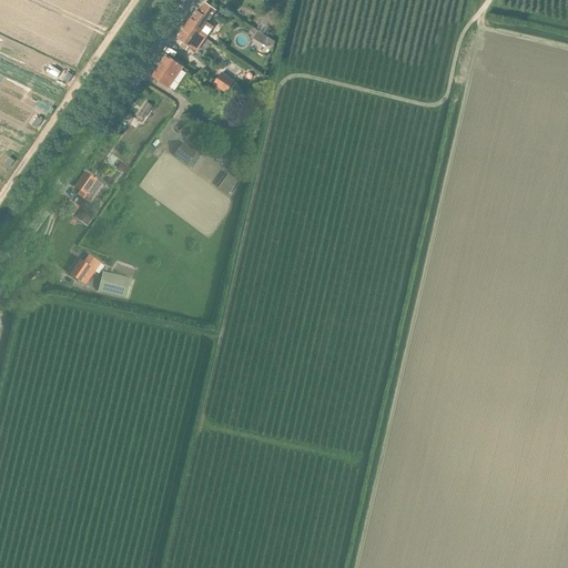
[(196,10),(186,24),(206,37),(213,27),(206,21),(209,19),(210,20),(216,11),(204,3),(199,12),(196,10)]
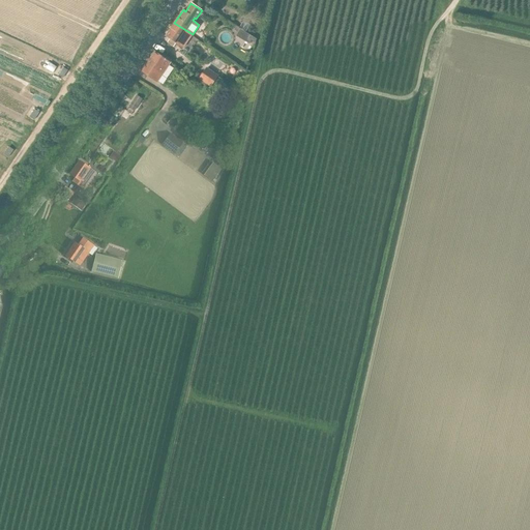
[(183,48),(192,36),(193,34),(174,23),(165,35),(170,39),(168,42),(174,47),(176,43),(183,48)]
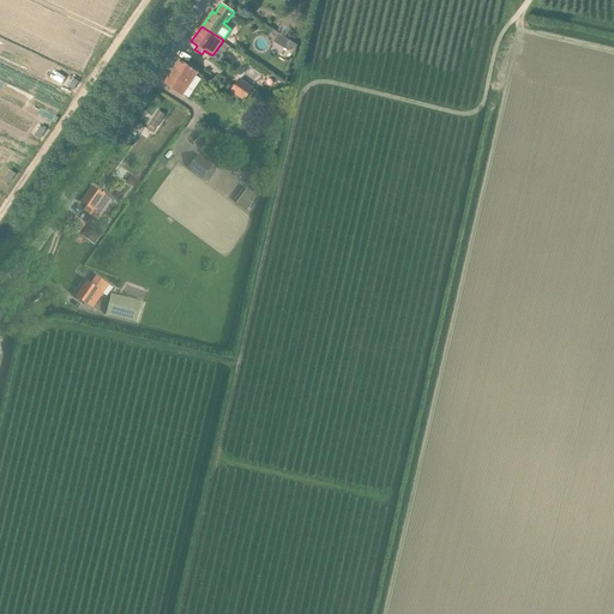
[(288,40),(283,47),(288,50),(293,43),(288,40)]
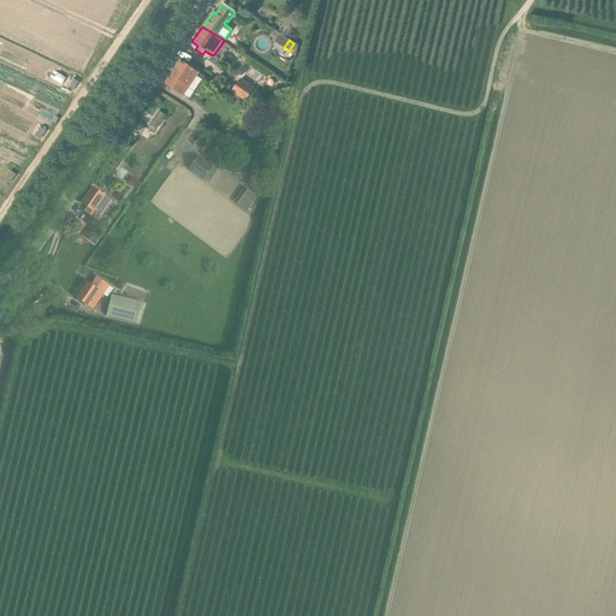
[(197,72),(179,59),(164,82),(182,95),(197,72)]
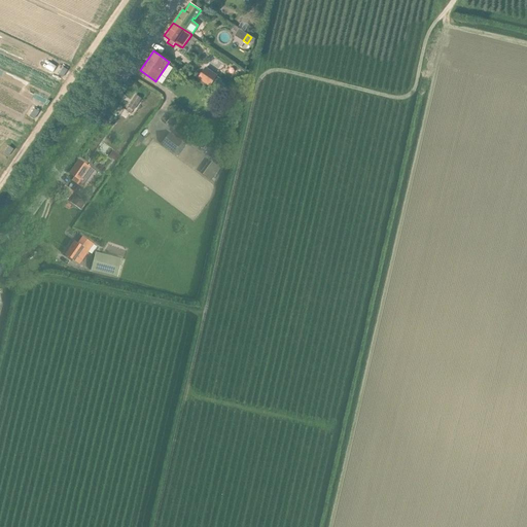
[(67,70),(63,67),(58,74),(63,77),(67,70)]
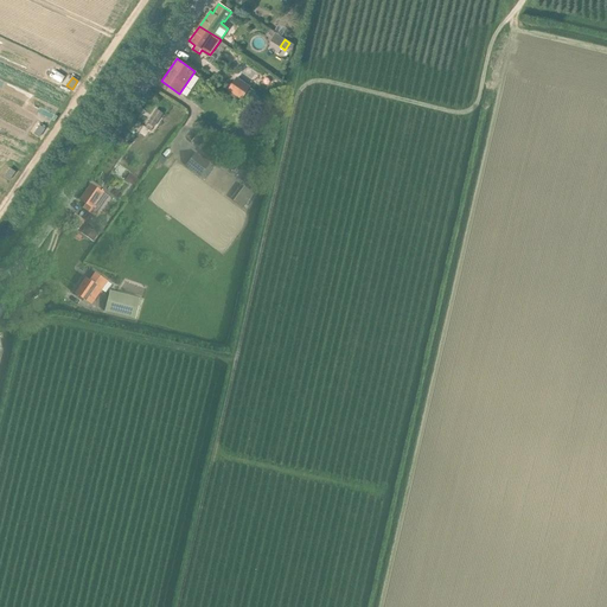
[(237,77),(228,91),(241,101),(242,100),(250,104),(255,91),(250,88),(250,87),(237,77)]
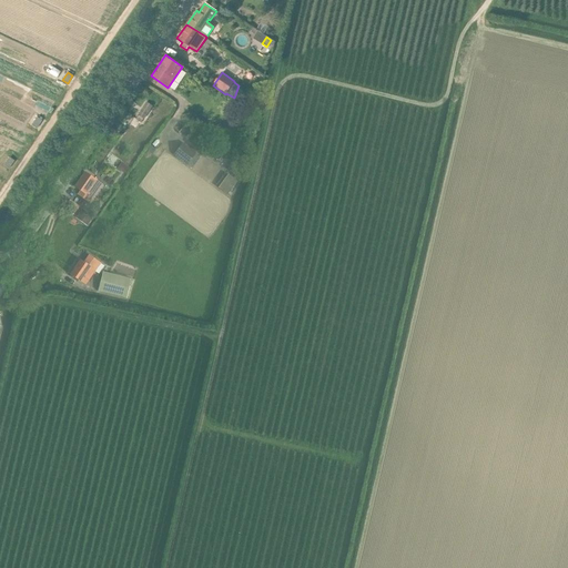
[(145,103),(138,113),(143,118),(151,107),(145,103)]
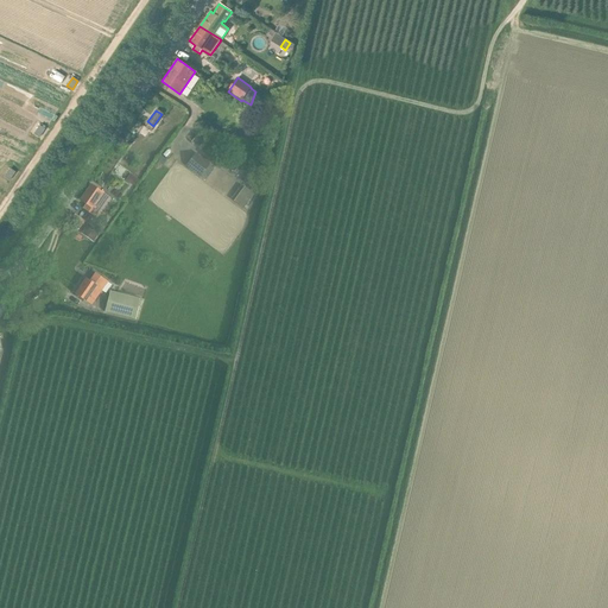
[(39,138),(45,130),(39,126),(33,134),(39,138)]
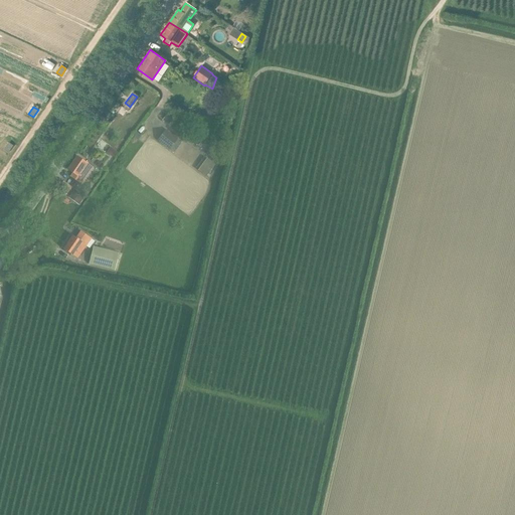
[(168,112),(164,118),(171,123),(175,117),(168,112)]
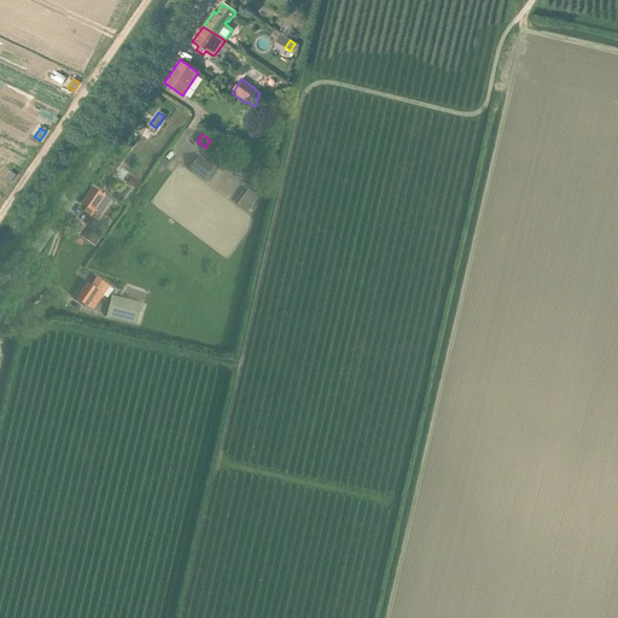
[(198,156),(188,168),(188,169),(203,180),(204,179),(209,184),(217,172),(213,168),(214,167),(198,156)]
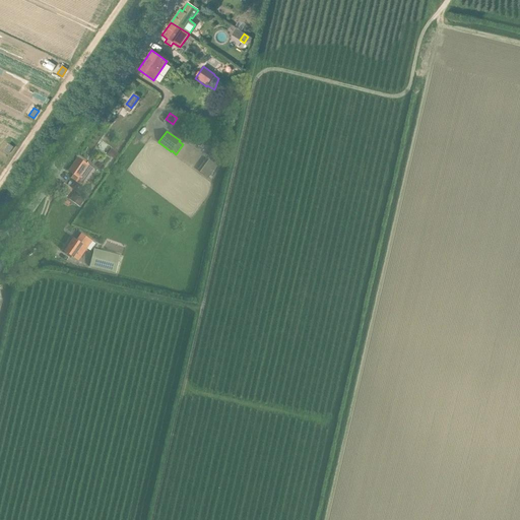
[(8,154),(13,147),(9,144),(3,151),(8,154)]
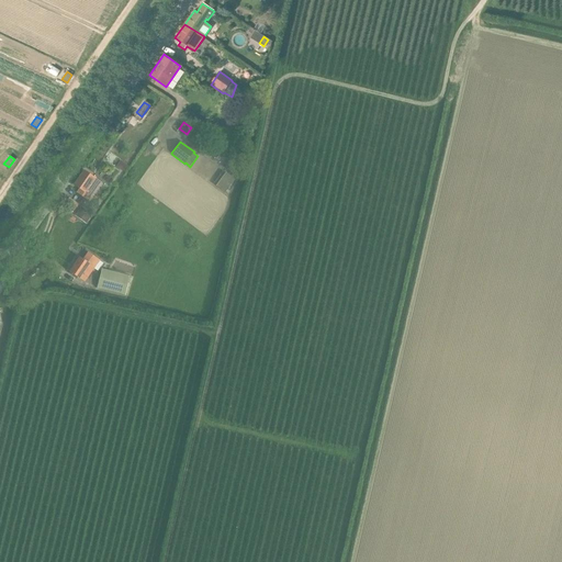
[(231,161),(225,168),(234,175),(239,168),(231,161)]
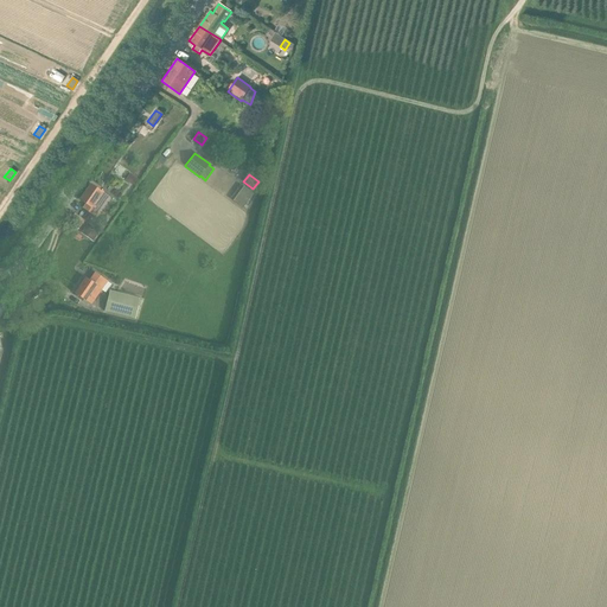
[(83,208),(95,217),(109,198),(91,185),(80,199),(85,204),(83,208)]
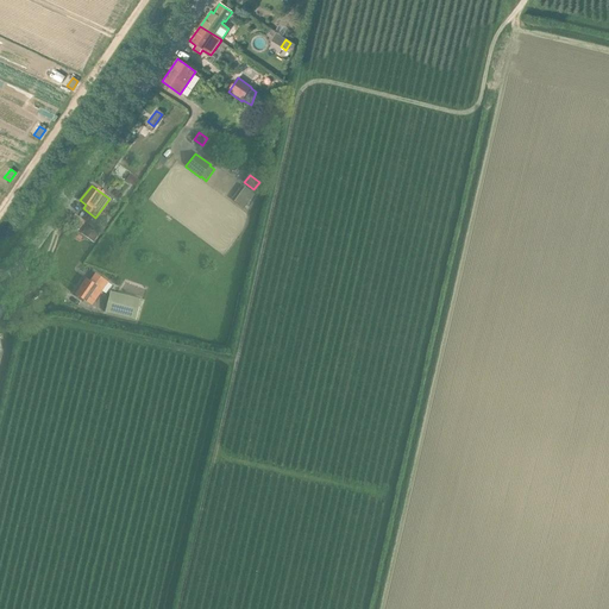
[(244,187),(233,201),(244,209),(255,195),(244,187)]
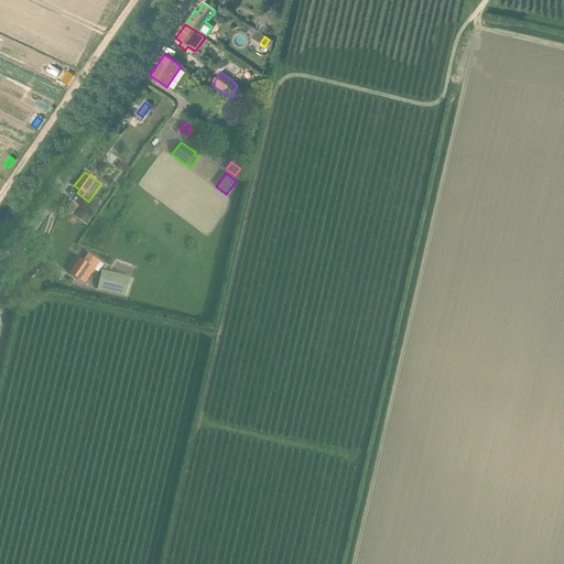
[(69,198),(65,204),(75,210),(78,205),(69,198)]
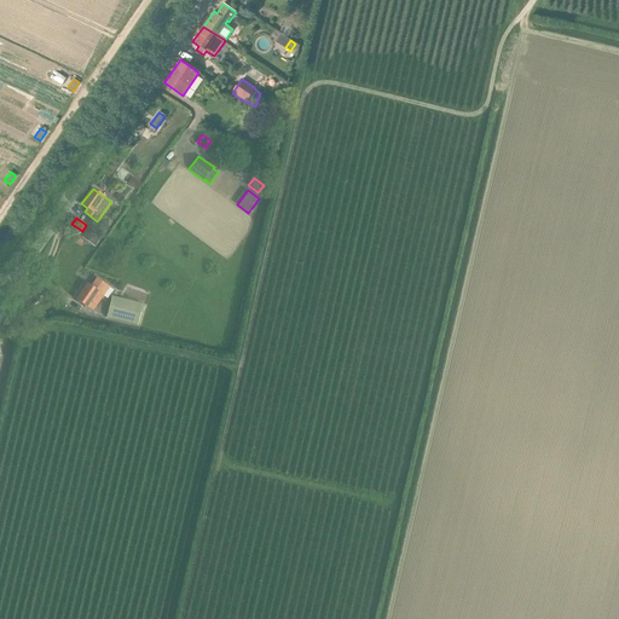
[(87,231),(82,238),(96,247),(100,239),(87,231)]
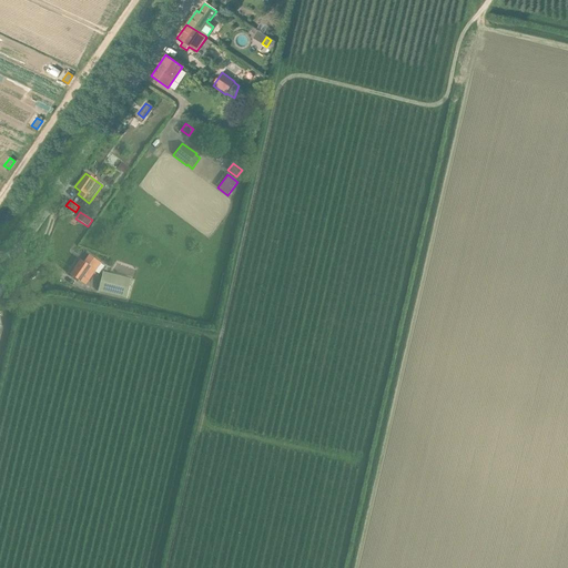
[(67,215),(63,220),(73,226),(77,221),(67,215)]
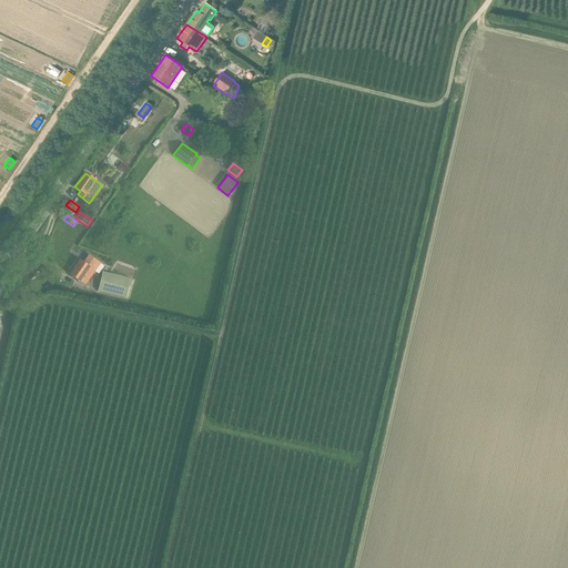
[(87,282),(100,263),(88,255),(83,262),(80,260),(69,275),(79,282),(82,279),(87,282)]
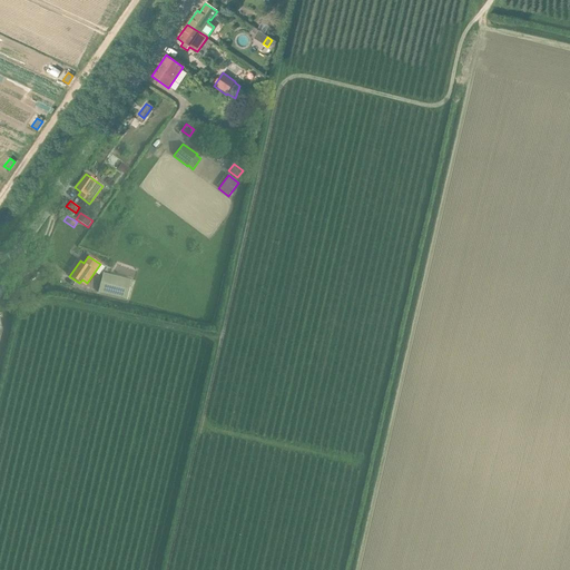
[(126,300),(131,279),(102,273),(98,293),(126,300)]
